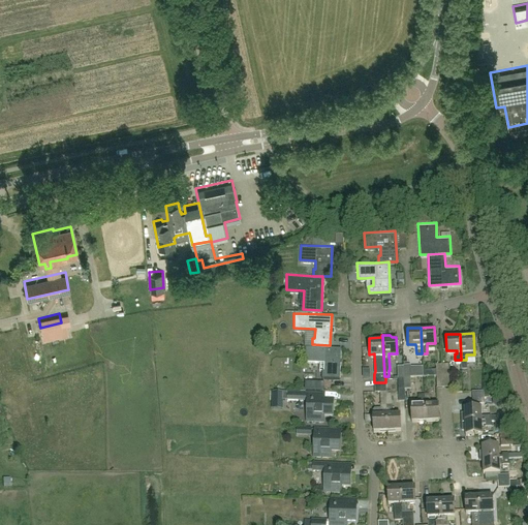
[(305,344),(304,359),(319,360),(318,368),(321,368),(321,375),(327,375),(333,375),(339,376),(340,345),(330,345),(312,344),(305,344)]
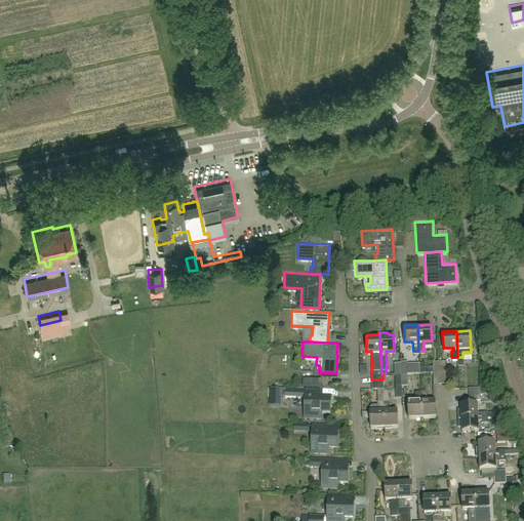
[(406,360),(400,360),(400,371),(406,371),(411,370),(419,370),(418,360),(406,361),(406,360)]
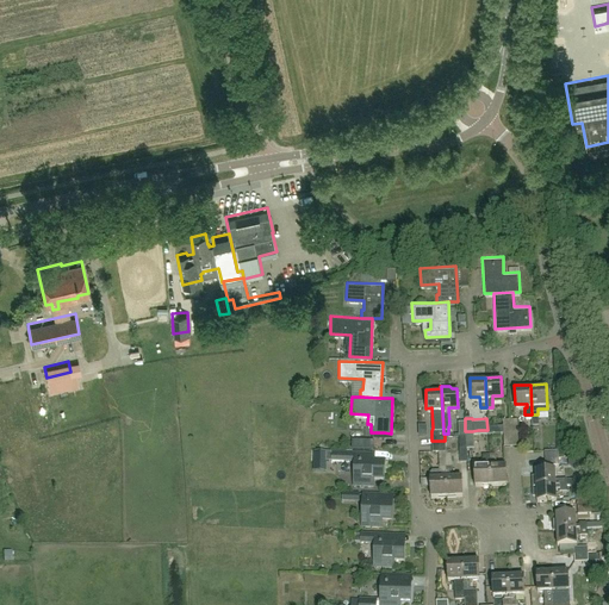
[(430,494),(446,493),(445,450),(443,450),(443,448),(445,448),(445,441),(432,441),(432,449),(437,448),(439,463),(437,463),(437,467),(432,467),(429,469),(430,475),(429,475),(430,494)]
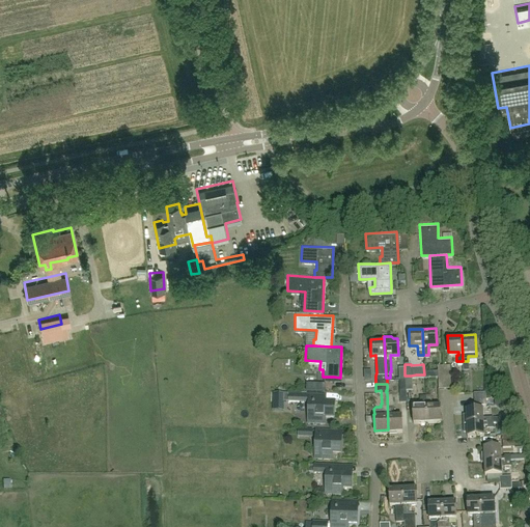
[(286,391),(273,390),(273,407),(282,407),(282,397),(285,397),(286,391)]
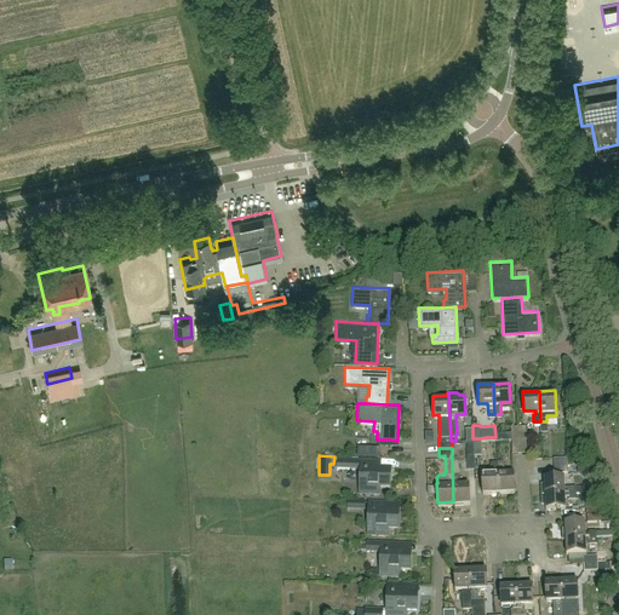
[(336,457),(336,464),(360,465),(360,489),(379,490),(379,489),(380,482),(389,483),(389,466),(379,465),(374,465),(374,458),(378,458),(360,457),(336,457)]
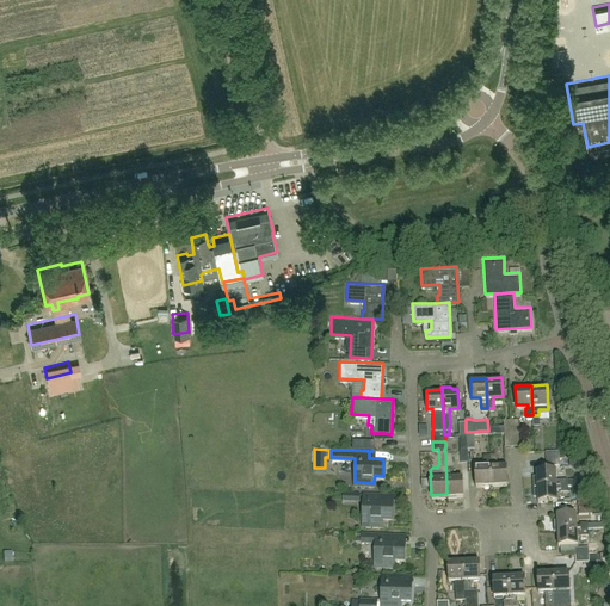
[(451,450),(445,451),(447,494),(462,493),(462,475),(450,475),(450,471),(453,471),(451,450)]
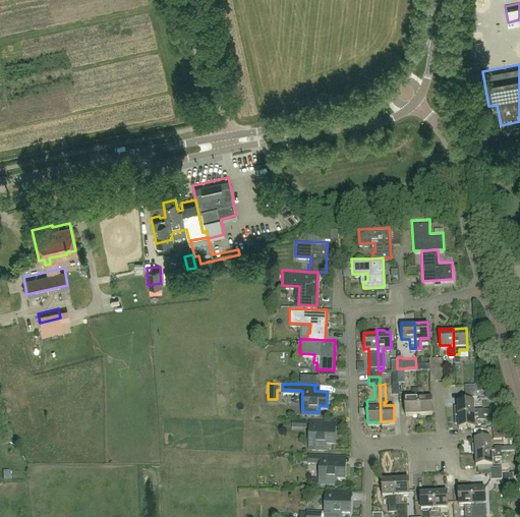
[(418,411),(417,386),(412,386),(412,396),(404,396),(405,412),(418,411)]
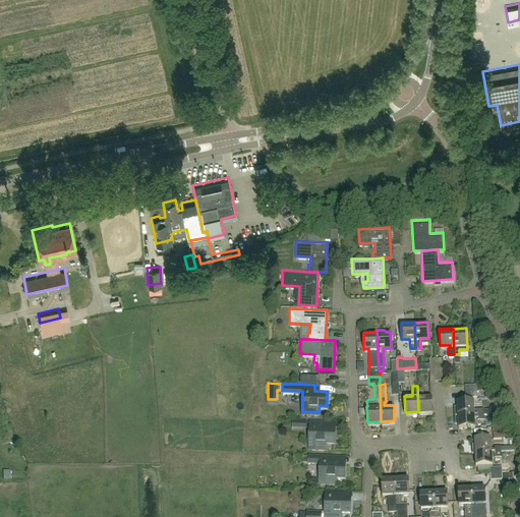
[(422,386),(417,386),(418,411),(431,411),(431,395),(421,395),(421,392),(422,392),(422,386)]
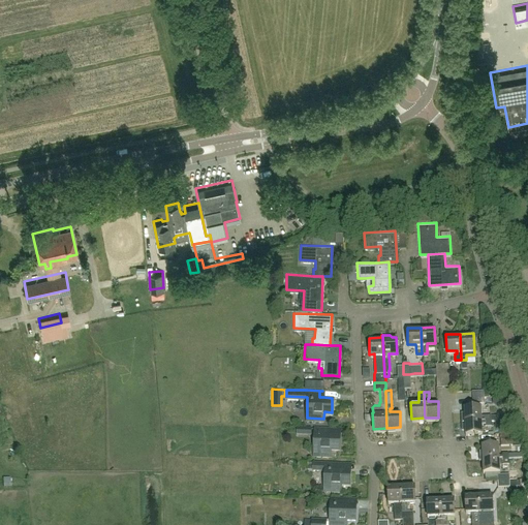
[(464,410),(461,410),(461,419),(491,418),(490,412),(480,412),(480,404),(464,405),(464,410)]
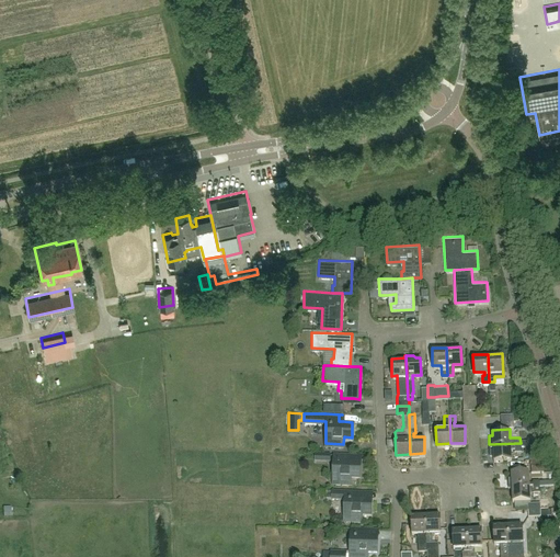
[(521,443),(489,444),(490,453),(493,453),(493,458),(511,458),(511,447),(514,447),(514,450),(521,448),(521,443)]
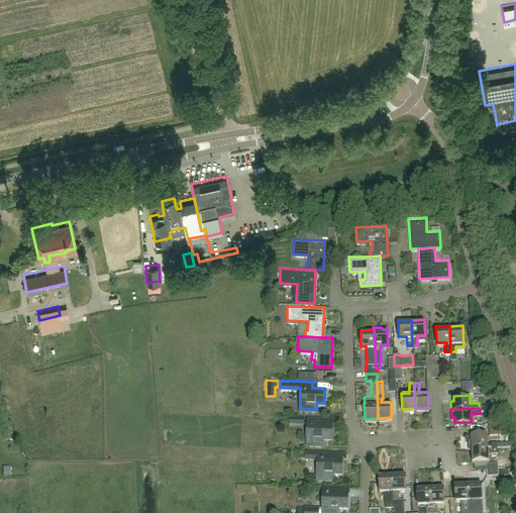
[(307,415),(306,442),(323,443),(323,442),(323,436),(330,437),(331,423),(318,422),(319,416),(322,416),(307,415)]
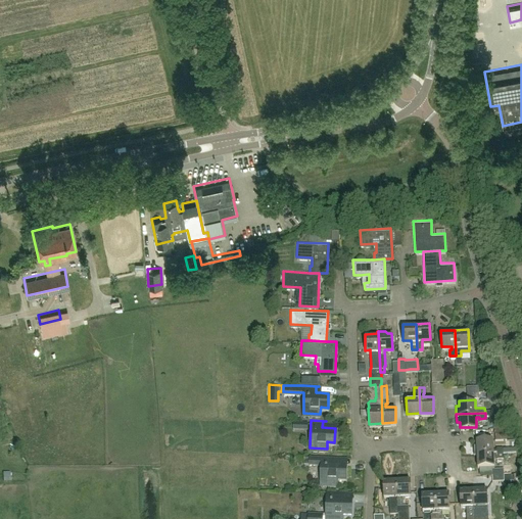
[(476,437),(476,452),(503,451),(502,444),(492,445),(492,437),(476,437)]
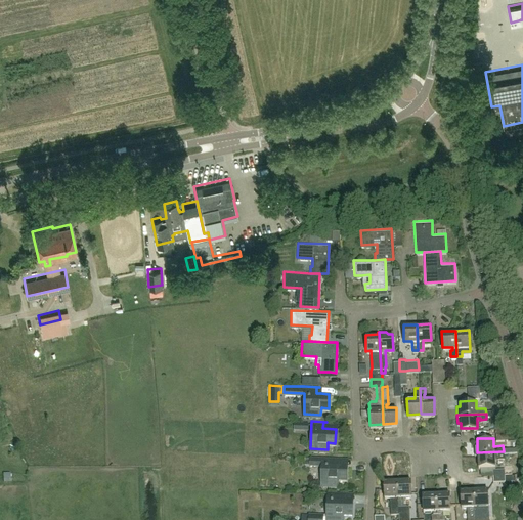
[(504,451),(477,452),(478,466),(480,466),(494,465),(494,455),(497,455),(497,457),(504,457),(504,451)]
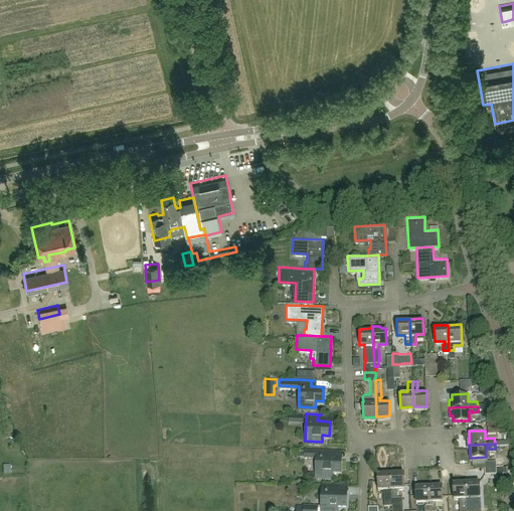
[(330,469),(340,470),(340,456),(328,455),(328,449),(331,449),(305,448),(305,455),(316,455),(315,475),(332,476),(332,475),(330,475),(330,469)]
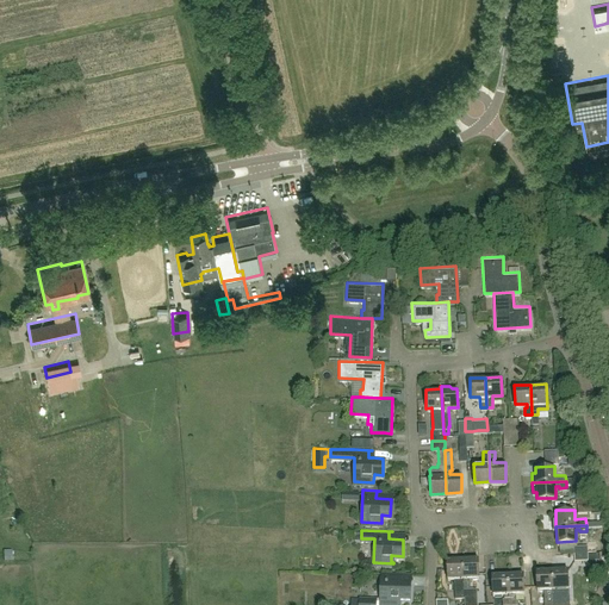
[(478,556),(463,557),(464,587),(470,587),(470,580),(467,580),(467,577),(479,575),(478,556)]
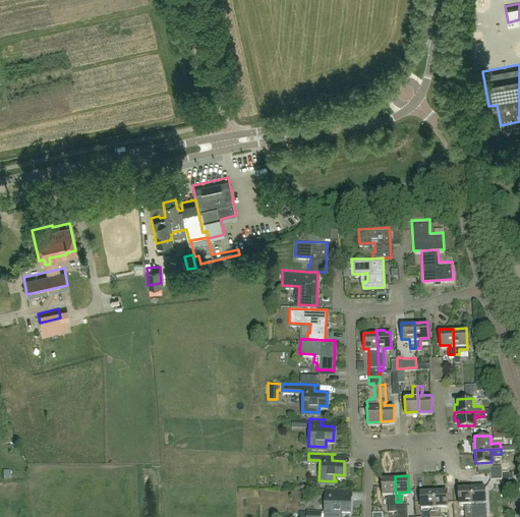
[(396,509),(396,502),(395,476),(381,477),(382,494),(387,493),(388,509),(396,509)]
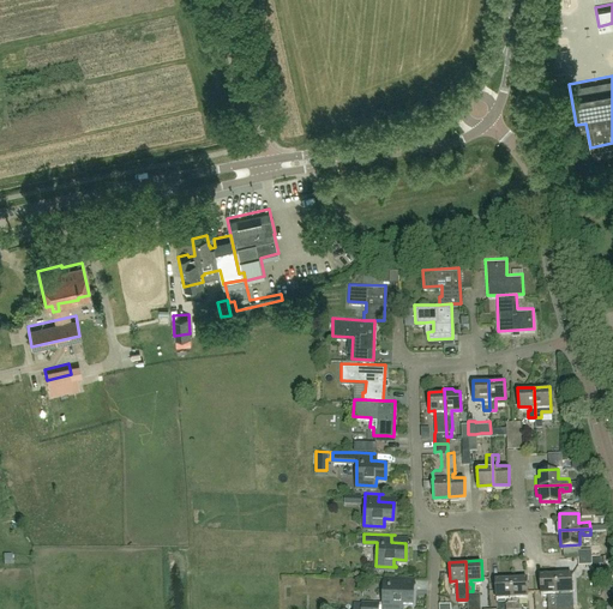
[(557,608),(557,602),(556,572),(539,573),(540,592),(546,592),(547,608),(557,608)]
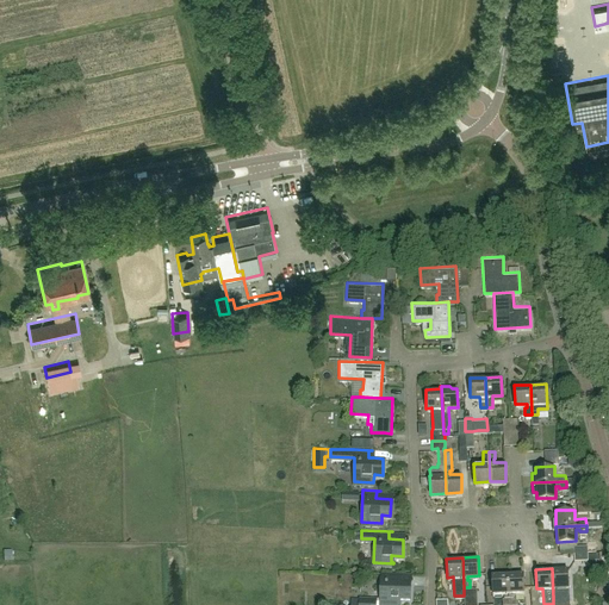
[(552,568),(553,598),(559,598),(559,587),(569,586),(567,568),(552,568)]
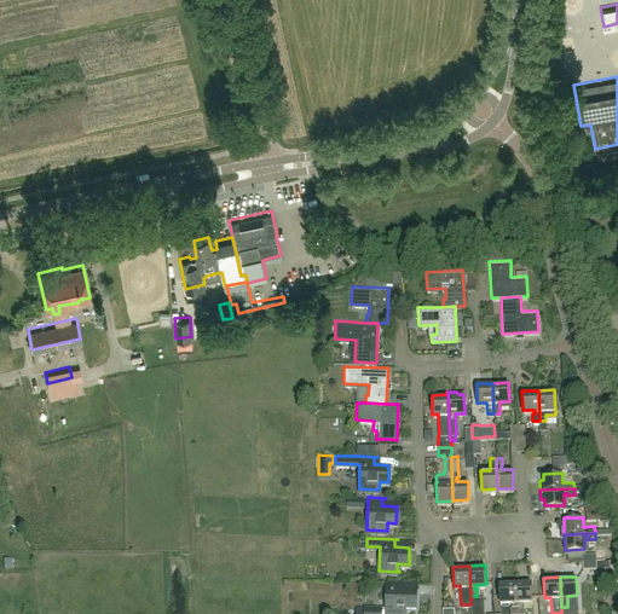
[(387,579),(386,612),(405,613),(405,612),(406,604),(415,606),(415,589),(404,588),(404,580),(387,579)]
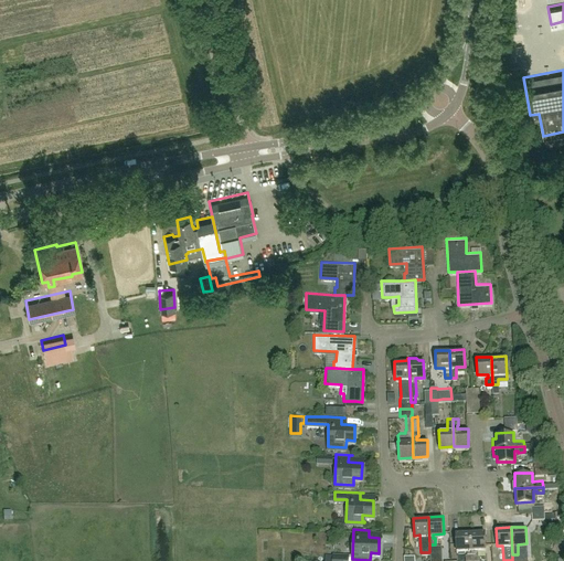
[(470,531),(471,559),(477,559),(477,549),(486,548),(485,530),(470,531)]
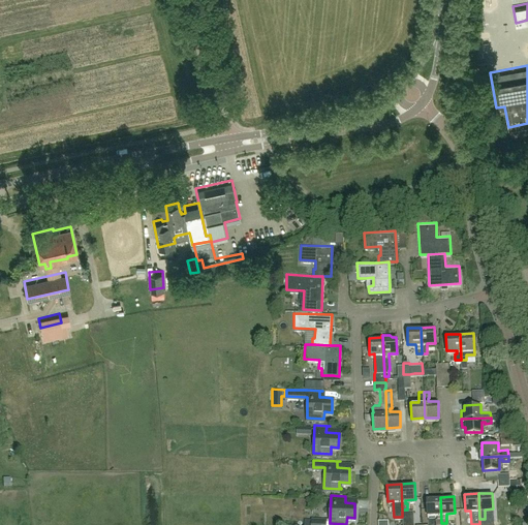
[(435,523),(441,523),(440,497),(426,497),(427,514),(435,514),(435,523)]
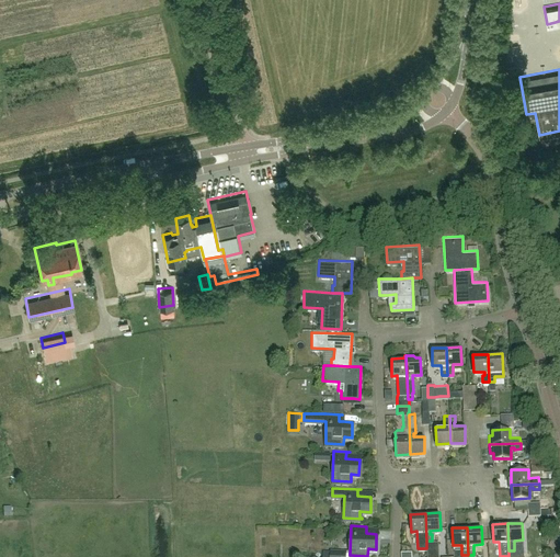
[(426,541),(426,548),(426,556),(437,556),(437,541),(432,541),(426,541)]
